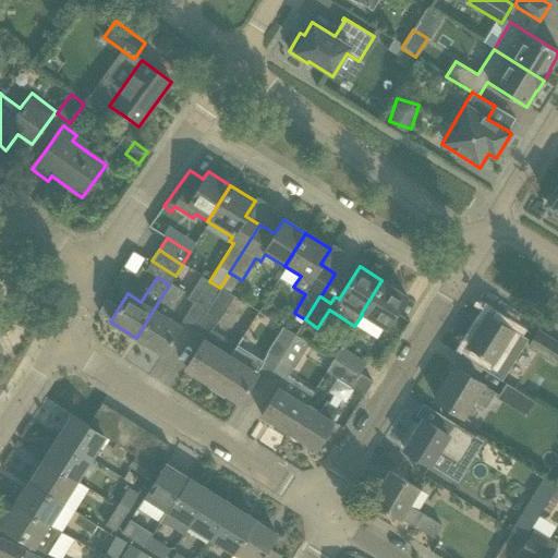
[(362,315),(385,329),(407,295),(381,280),(361,314),(362,315)]
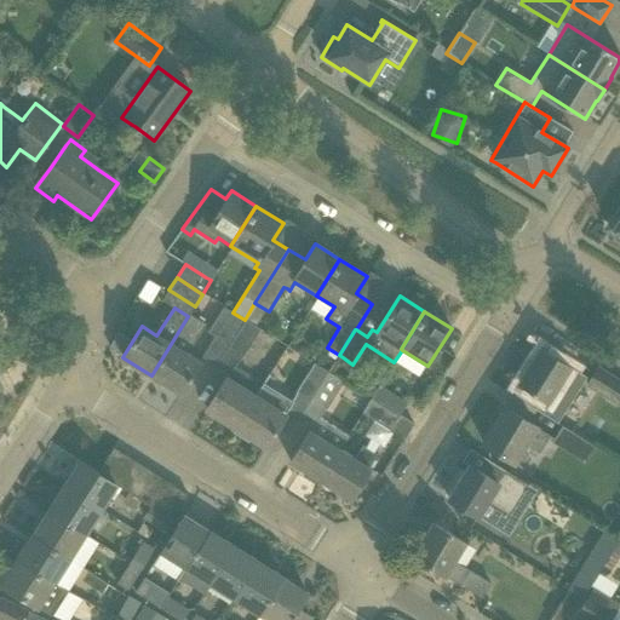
[(204,357),(216,365),(227,350),(225,350),(245,320),(233,313),(204,357)]
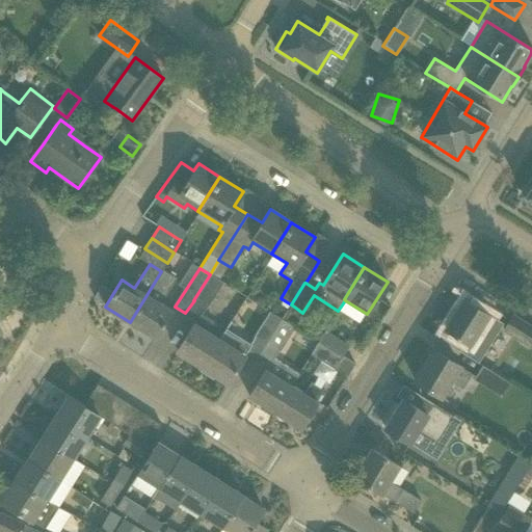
[(130,322),(155,338),(171,311),(161,304),(176,280),(161,271),(130,322)]
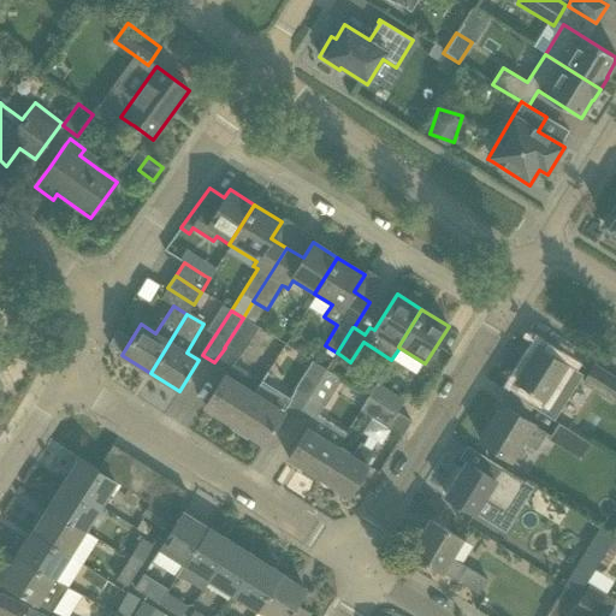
[(225,348),(241,357),(259,327),(254,325),(243,318),(224,348),(225,348)]
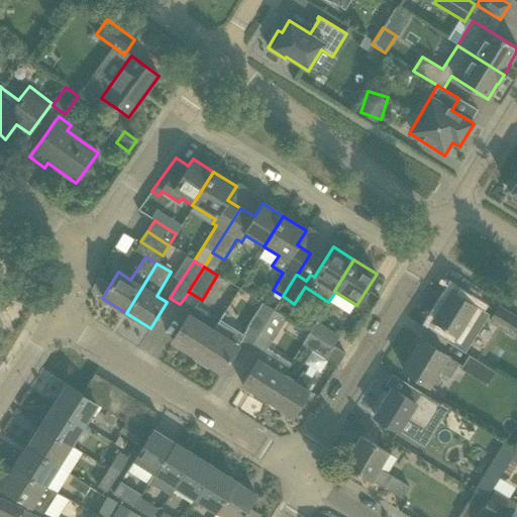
[(451,292),(433,319),(451,331),(445,340),(464,352),(488,315),(451,292)]
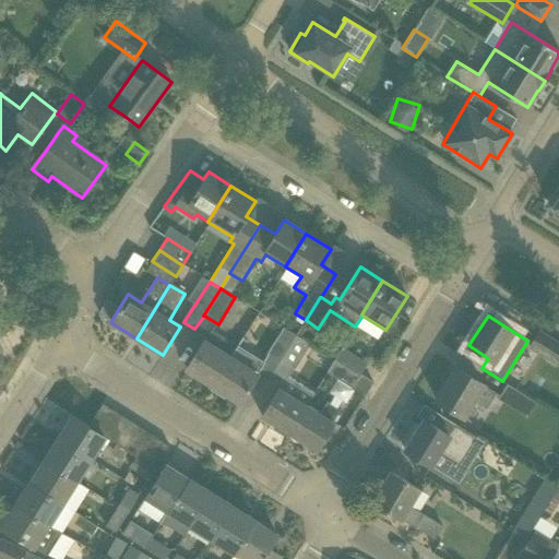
[(213,387),(211,391),(224,400),(227,394),(239,403),(251,383),(258,375),(269,381),(281,360),(296,335),(287,330),(284,328),(266,354),(268,355),(263,361),(237,346),(229,358),(212,385),(213,387)]
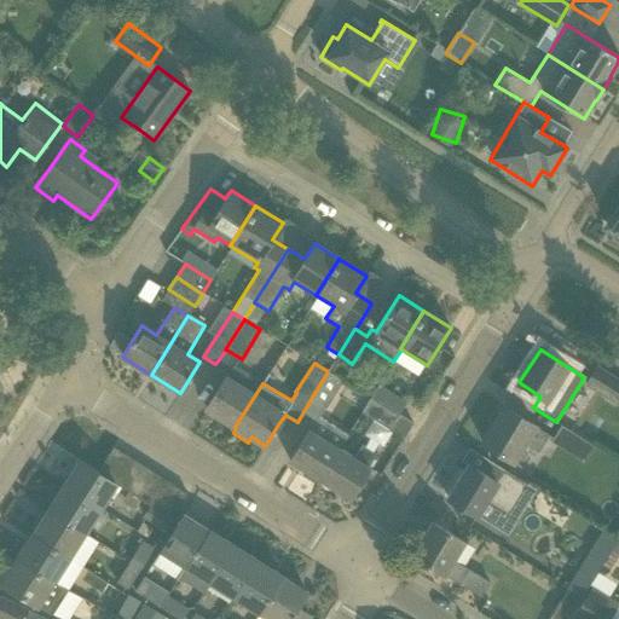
[(206,409),(235,427),(254,397),(241,388),(248,376),(233,366),(219,388),(206,409)]
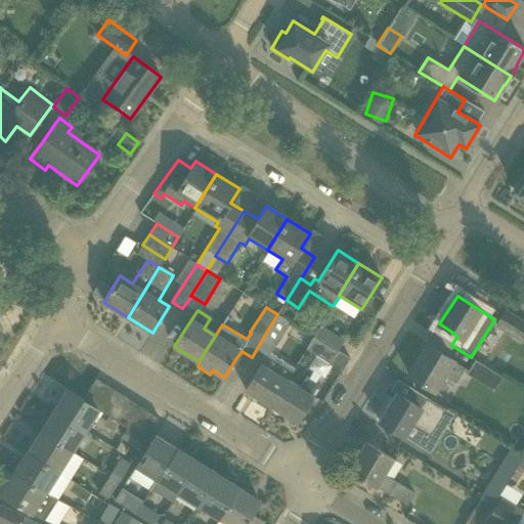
[(523,322),(505,311),(496,325),(523,342),(523,322)]
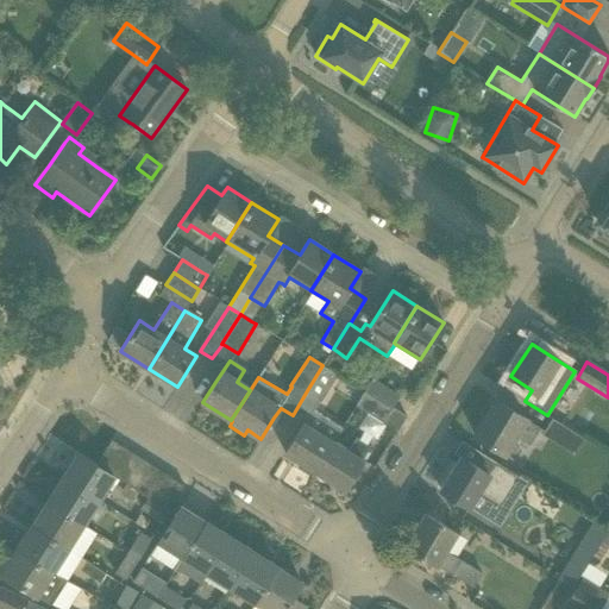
[(297,468),(309,475),(312,471),(314,472),(341,428),(313,412),(337,374),(327,368),(322,365),(293,415),(292,415),(305,424),(297,434),(286,454),(300,464),(297,468)]
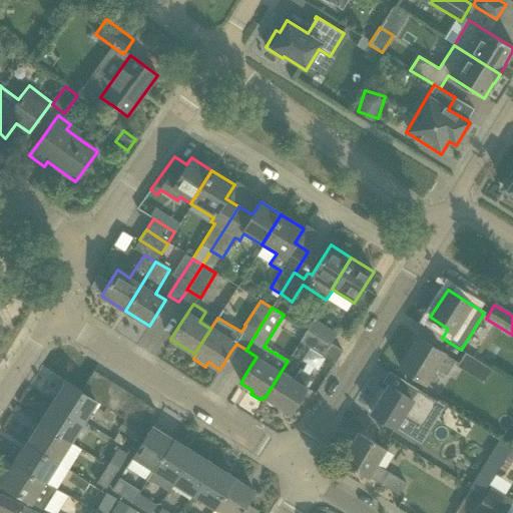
[(307,330),(330,344),(337,333),(314,319),(307,330)]
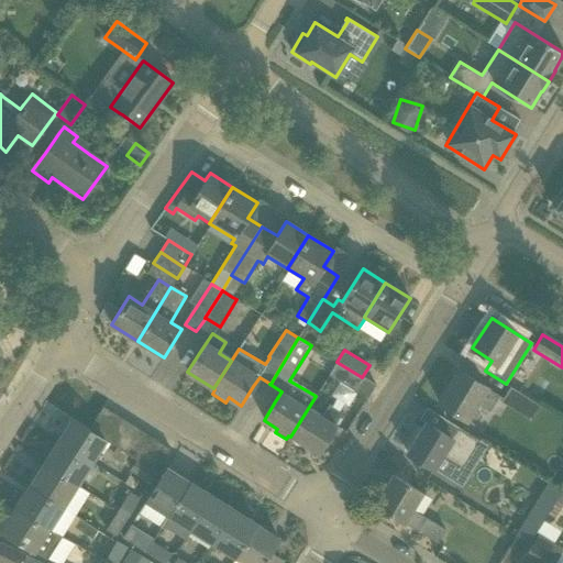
[(330,374),(368,397),(375,386),(362,377),(337,362),(330,374)]
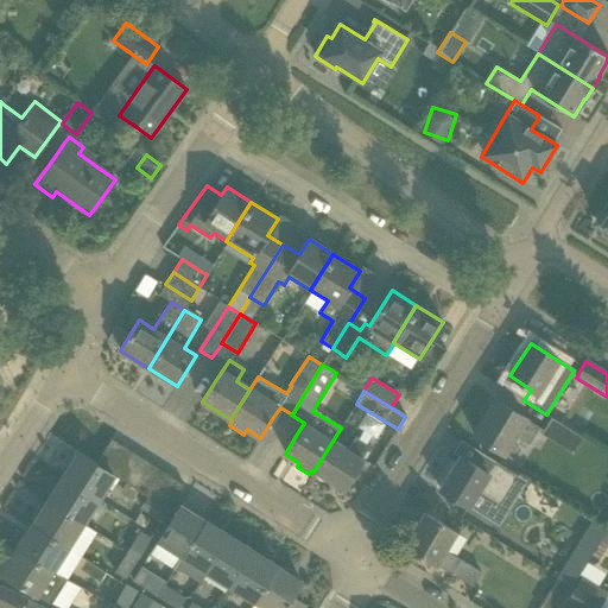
[(494,448),(502,453),(513,436),(527,445),(538,428),(515,412),(495,400),(474,435),(494,448)]
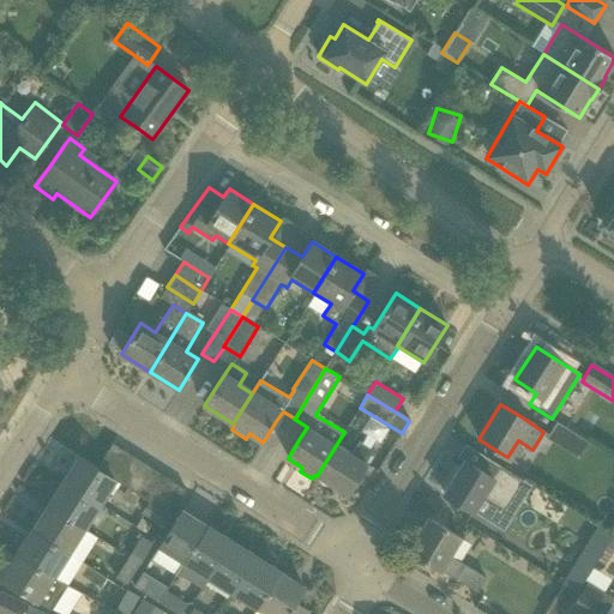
[(546,437),(579,457),(589,441),(555,422),(546,437)]
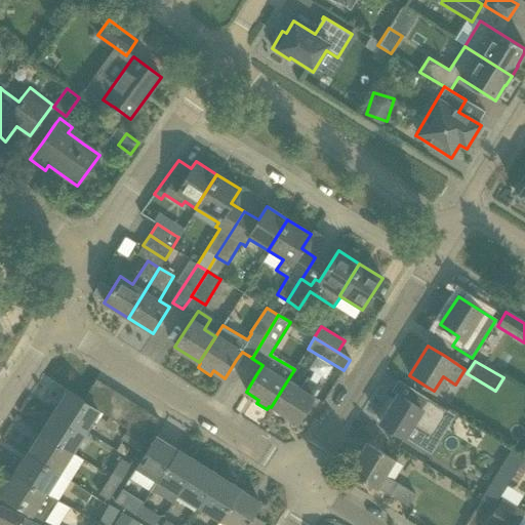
[(271,407),(296,422),(313,397),(320,385),(307,376),(299,389),(288,381),(295,370),(294,369),(271,407)]
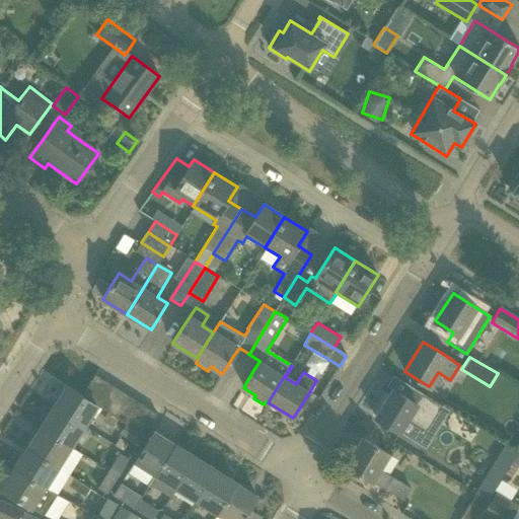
[(82,395),(92,401),(105,381),(94,374),(82,395)]
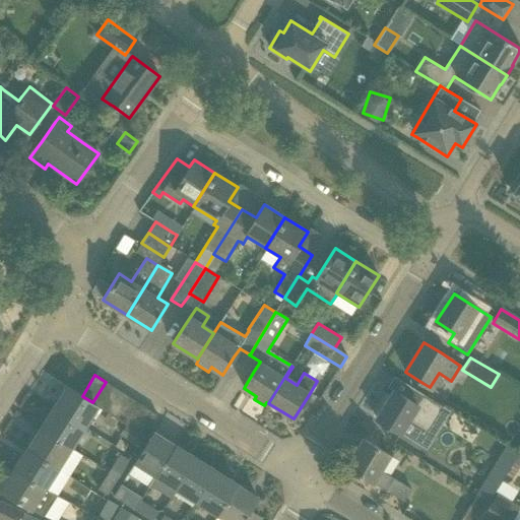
[(96,406),(103,410),(116,389),(106,382),(92,402),(96,404),(96,406)]
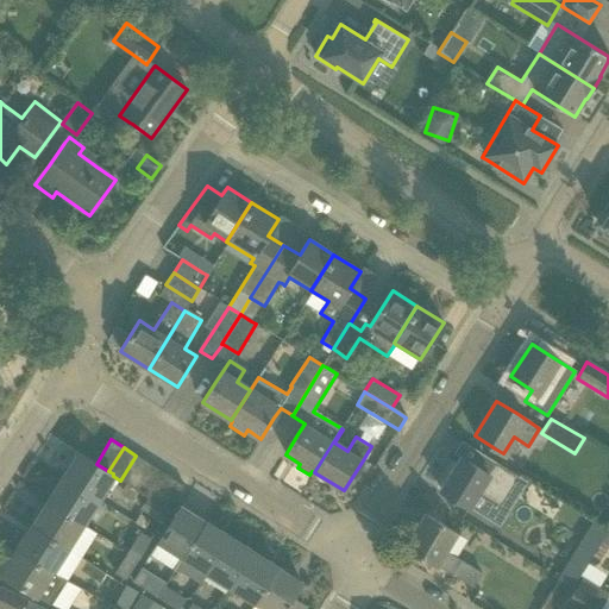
[(63,478),(98,500),(113,476),(113,473),(108,471),(96,464),(95,464),(79,453),(63,478)]
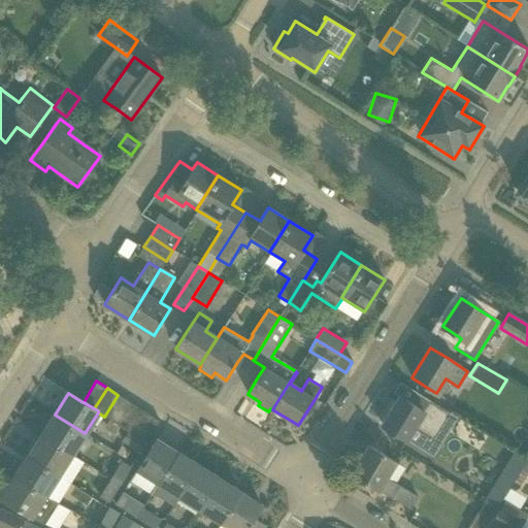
[(399,396),(382,425),(399,436),(404,439),(413,427),(432,439),(449,414),(448,413),(430,401),(418,394),(410,404),(399,396)]
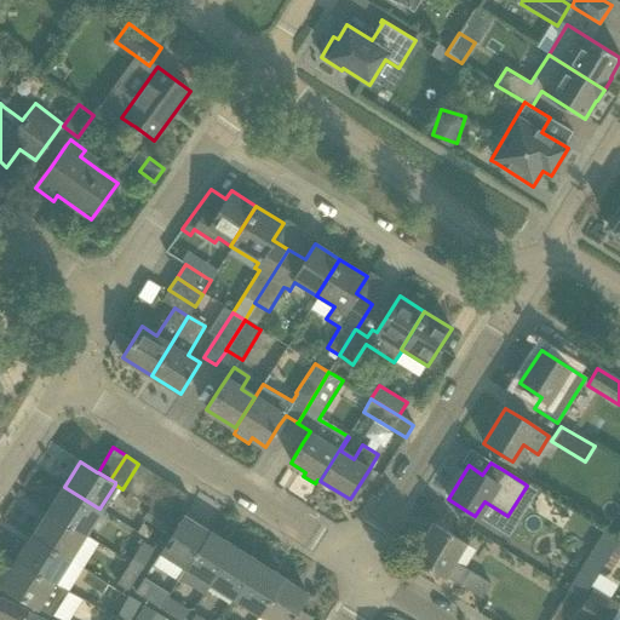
[(128,493),(135,497),(150,471),(138,464),(122,489),(128,493)]
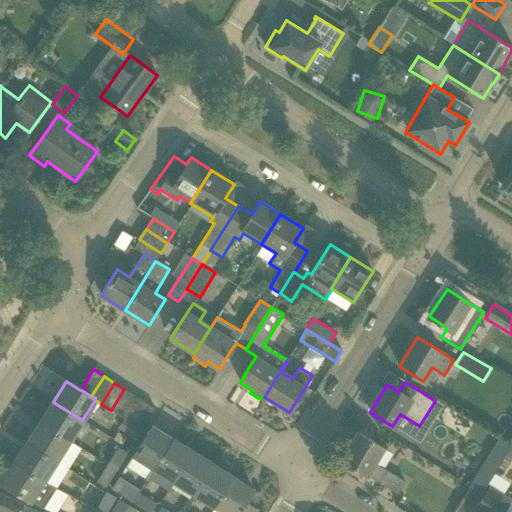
[(111,410),(117,414),(121,416),(134,396),(124,389),(111,410)]
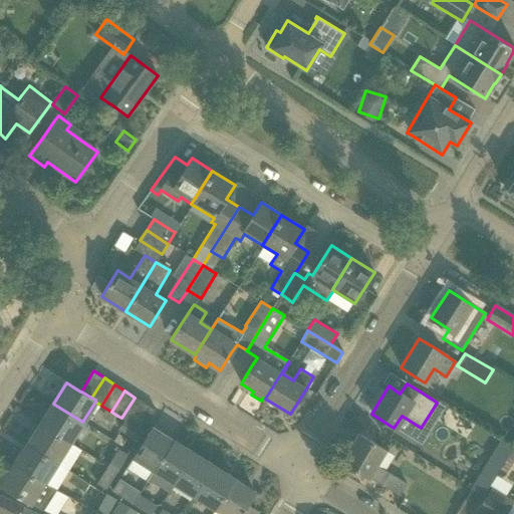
[(121,418),(124,420),(132,425),(145,404),(135,398),(121,418)]
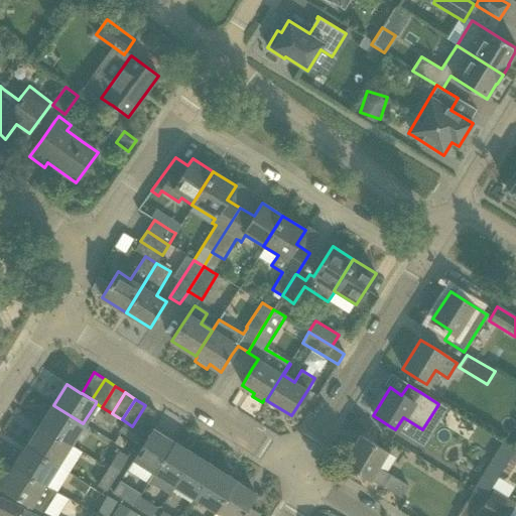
[(40,425),(70,444),(83,423),(53,405),(40,425)]
